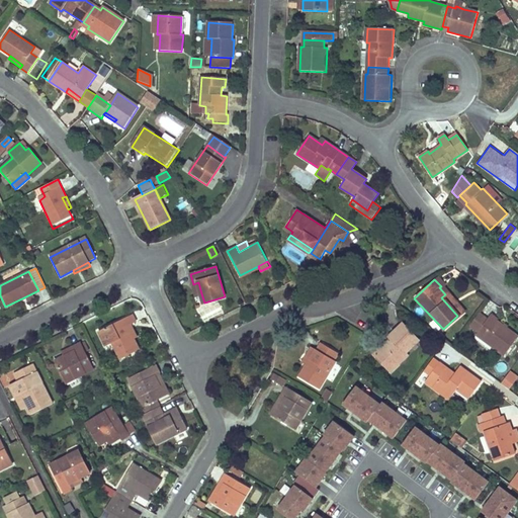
[(198,282),(193,284),(196,295),(201,293),(198,282)]
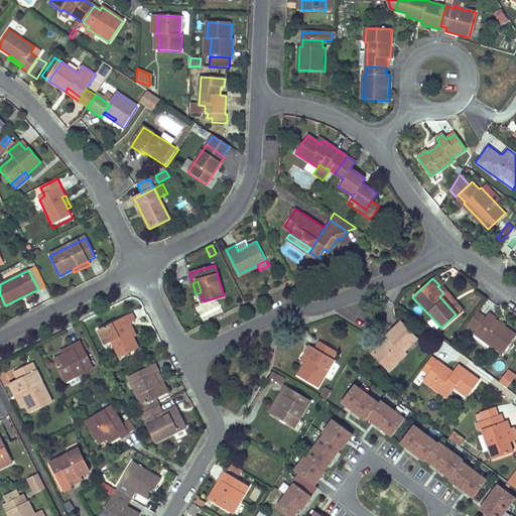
[(439,296),(456,314),(460,310),(443,293),(439,296)]
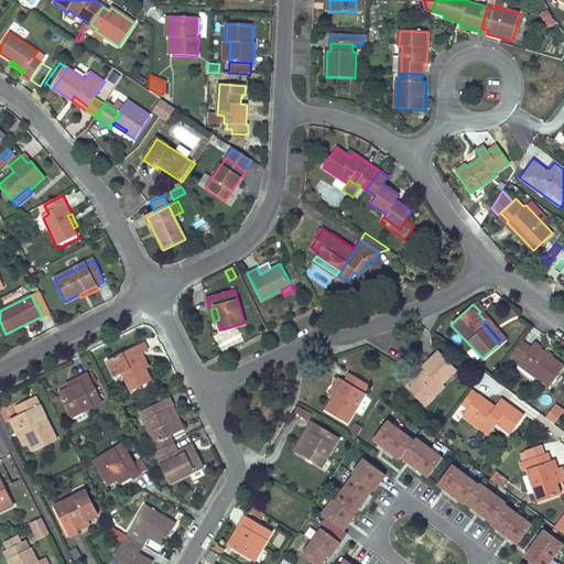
[(530,346),(521,339),(511,354),(520,359),(530,346)]
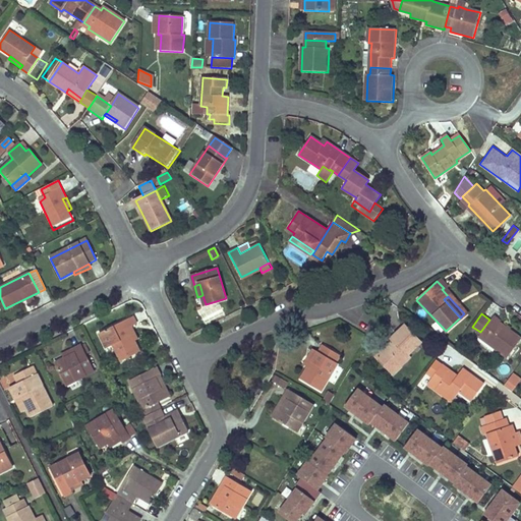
[(132,315),(100,333),(107,347),(113,344),(121,360),(140,352),(134,340),(128,327),(131,326),(136,324),(132,315)]
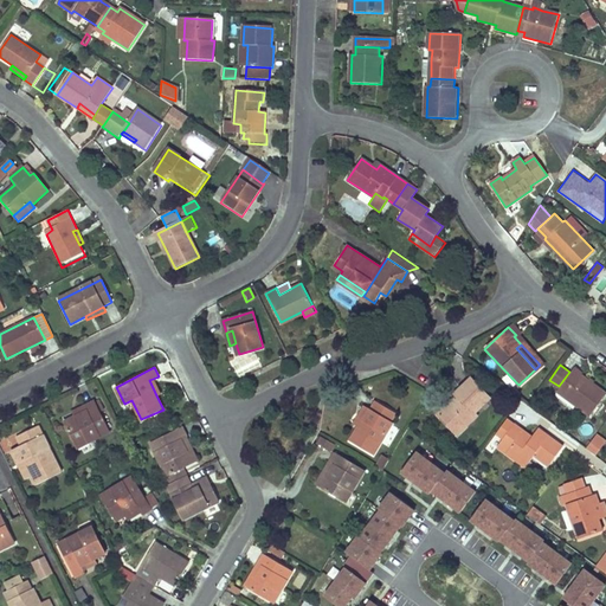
[(569,372),(559,386),(556,389),(591,413),(605,392),(572,368),(569,372)]
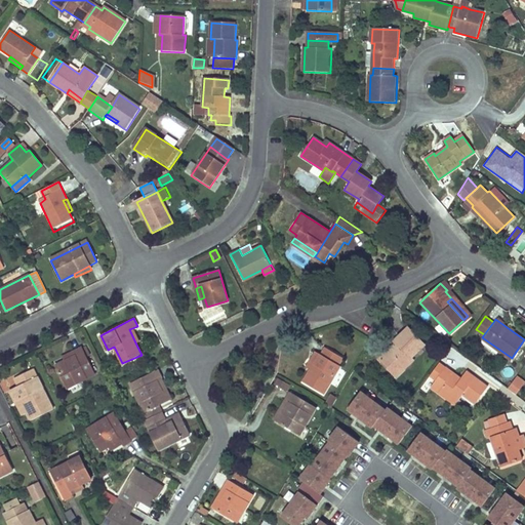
[(392,347),(378,359),(393,372),(400,365),(404,369),(413,360),(410,358),(423,345),(407,327),(394,340),(396,342),(399,346),(394,350),(392,347)]
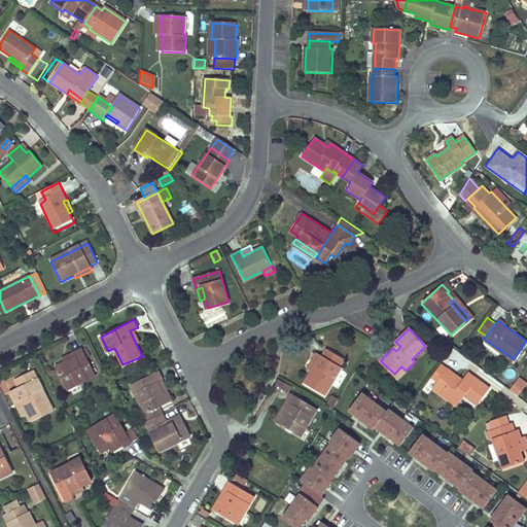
[(133,329),(130,330),(136,344),(139,343),(133,329)]
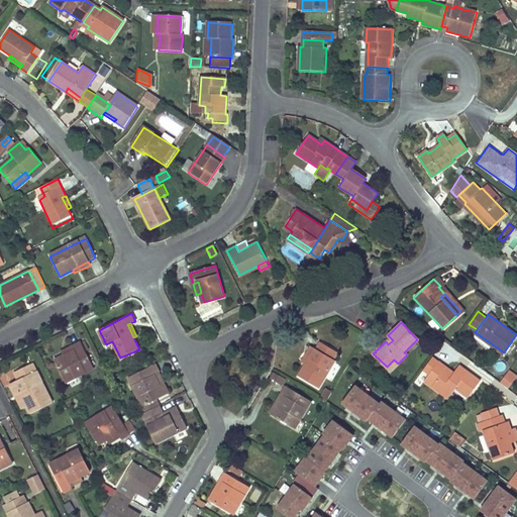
[(337,352),(320,341),(316,348),(315,347),(306,363),(298,376),(318,388),(334,359),(333,358),(337,352)]
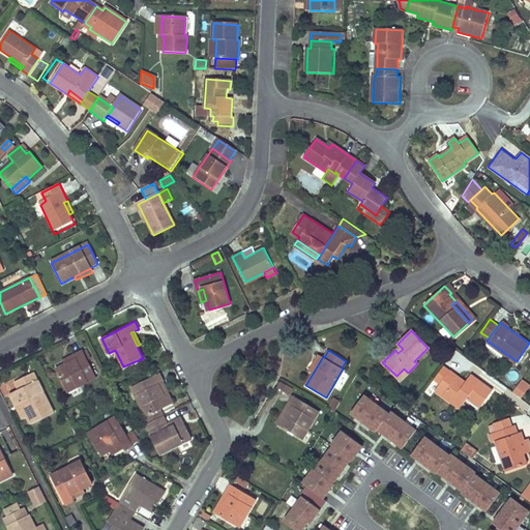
[(83,351),(75,355),(77,358),(65,364),(56,369),(66,391),(96,377),(83,351)]
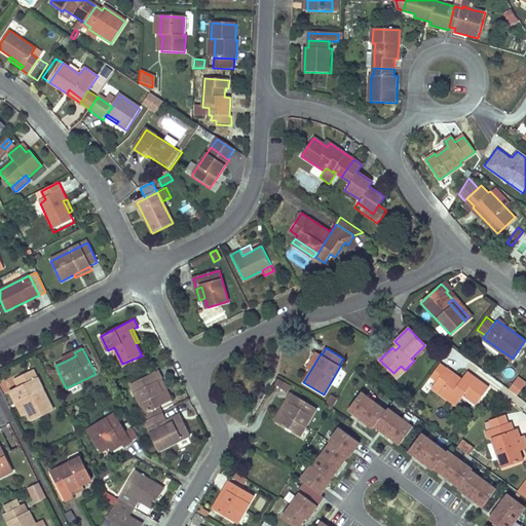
[(321,353),(317,351),(308,367),(311,369),(321,353)]
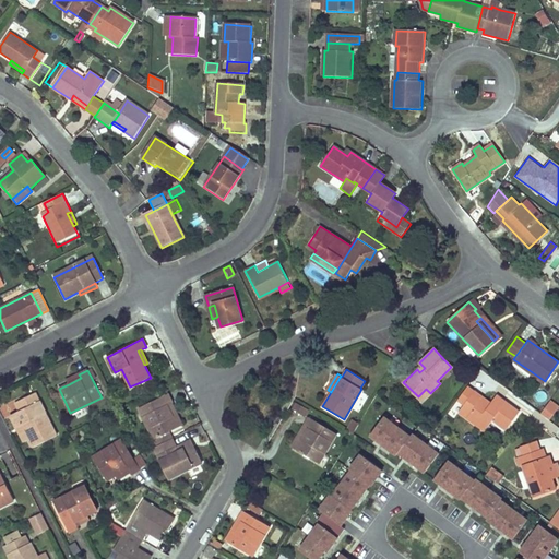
[(81,378),(79,375),(67,380),(69,384),(81,378)]
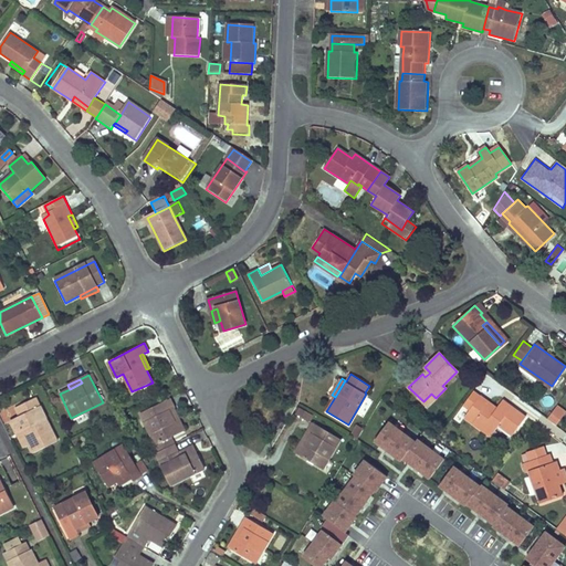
[(431,394),(423,401),(427,406),(436,398),(431,394)]
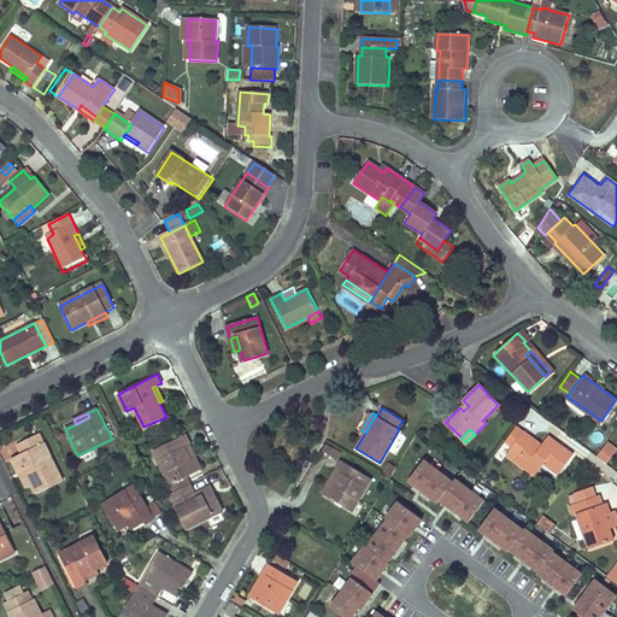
[(545,446),(541,444),(522,430),(511,446),(519,452),(513,460),(534,475),(544,463),(558,474),(573,453),(551,438),(545,446)]
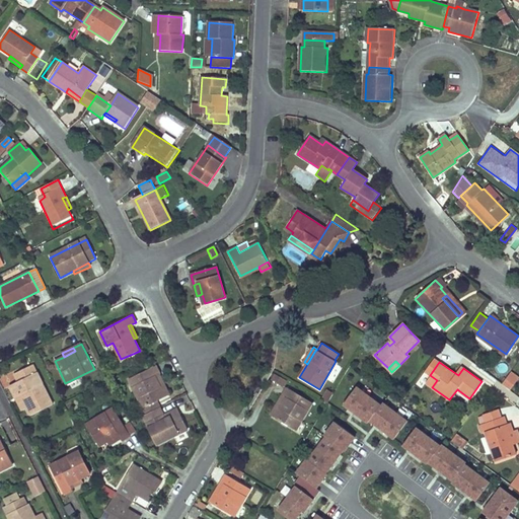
[(18,382),(10,385),(15,397),(22,394),(27,406),(31,415),(53,403),(42,382),(38,384),(32,374),(36,373),(32,365),(14,374),(18,382)]
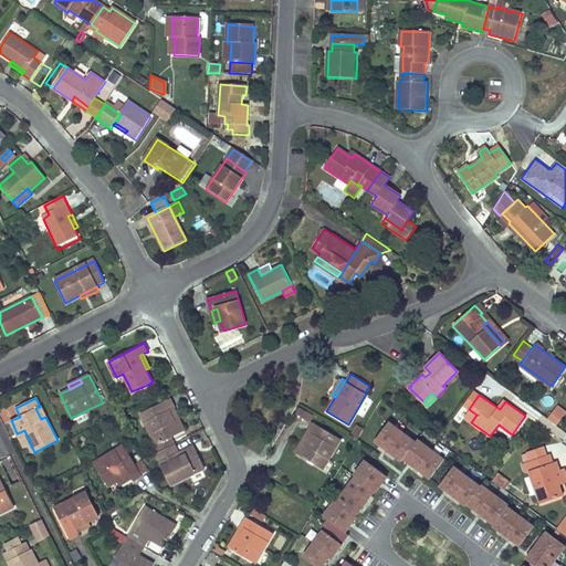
[(169,399),(140,412),(156,444),(179,432),(168,410),(174,408),(169,399)]
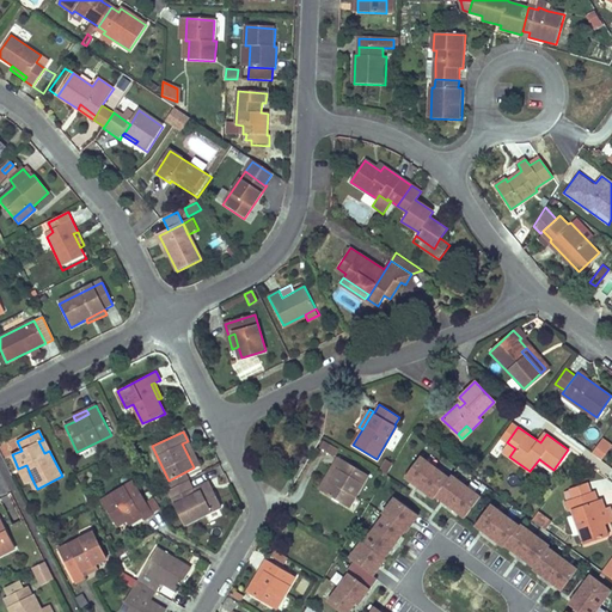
[(544,432),(537,440),(540,442),(546,434),(544,432)]
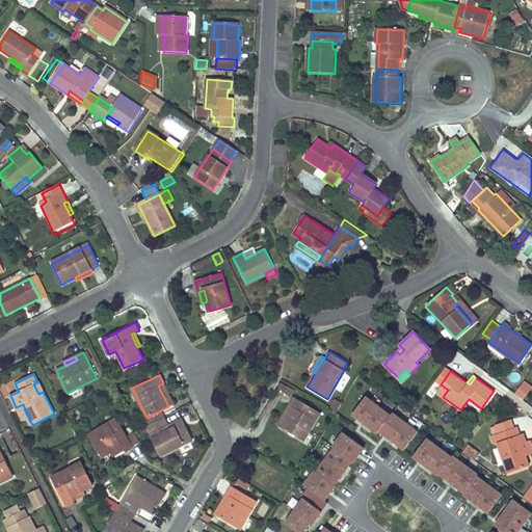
[(515,394),(525,399),(531,387),(531,383),(524,379),(515,394)]
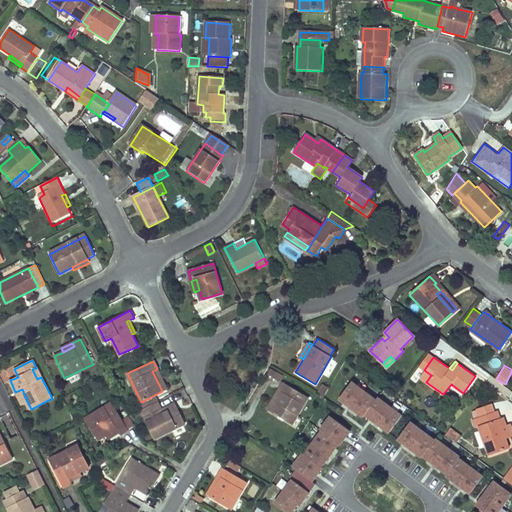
[(276,370),(271,367),(267,373),(273,376),(276,370)]
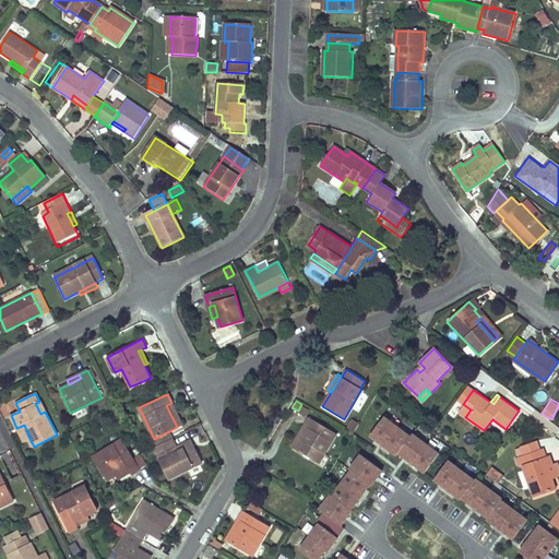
[(39,402),(35,403),(40,414),(45,412),(39,402)]
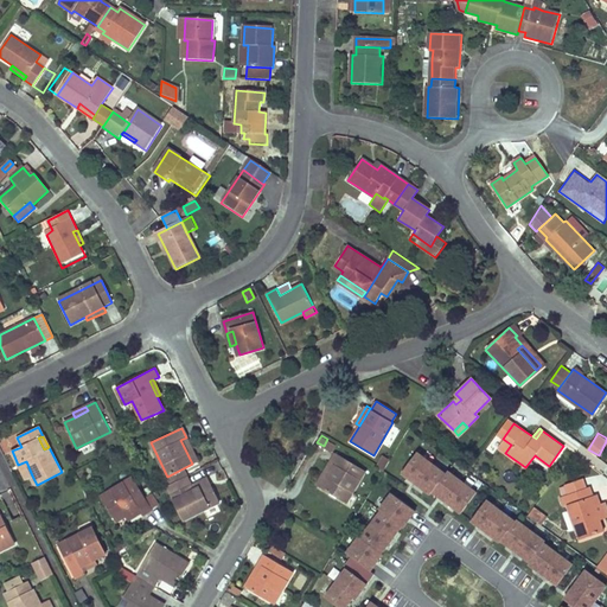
[(198,461),(186,438),(180,440),(192,464),(198,461)]
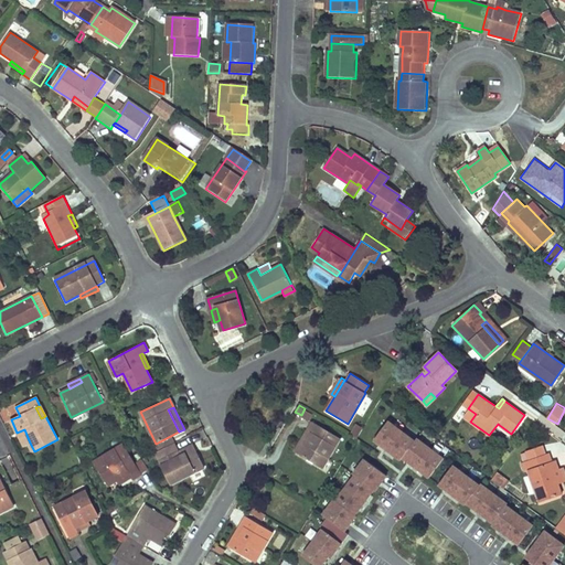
[(305,408),(301,415),(308,419),(311,413),(305,408)]
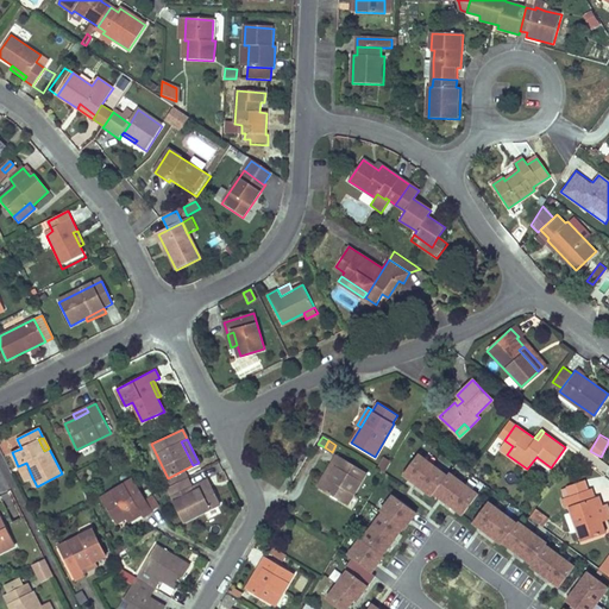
[(452,472),(426,453),(410,473),(437,493),(452,472)]
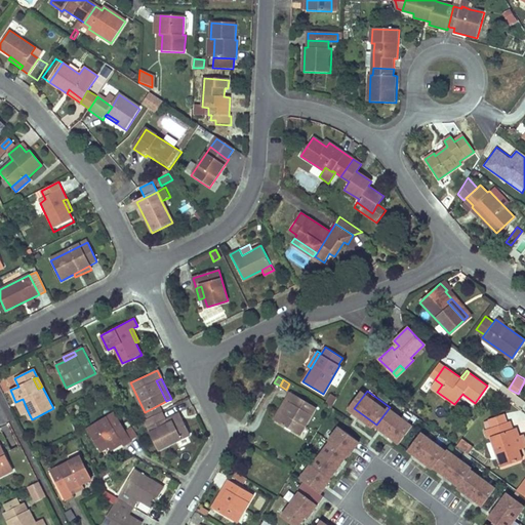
[(315,407),(290,392),(285,399),(289,402),(277,421),(298,434),(315,407)]
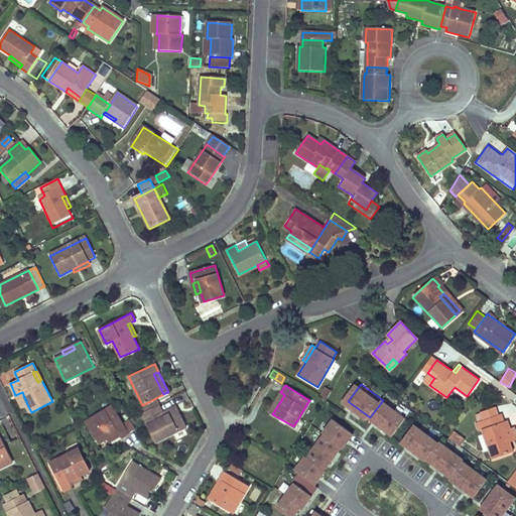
[(22,392),(15,395),(21,406),(27,404),(22,392)]
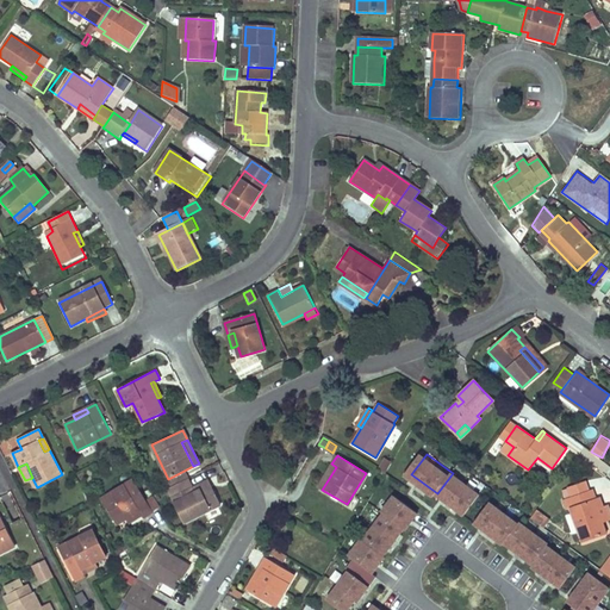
[(336,467),(331,464),(318,487),(322,490),(336,467)]
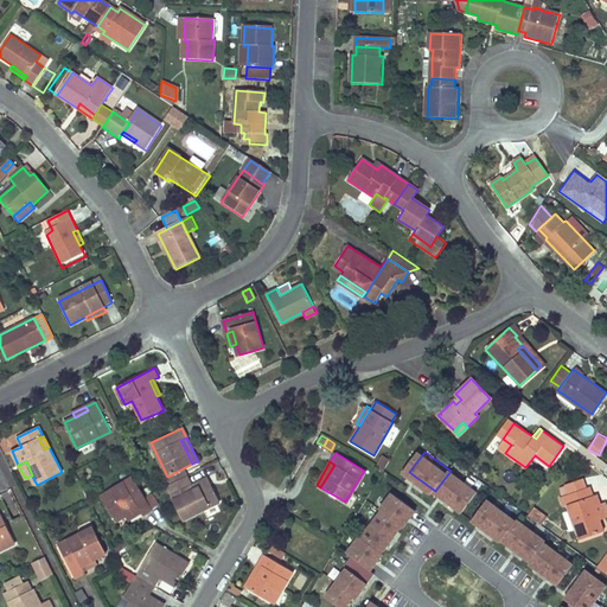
[(483,490),(457,471),(440,492),(467,511),(483,490)]
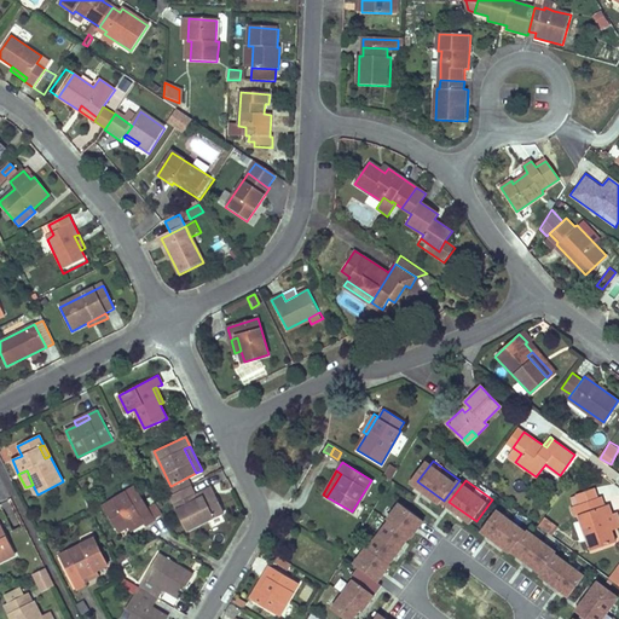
[(190,486),(171,496),(187,528),(224,512),(214,492),(197,501),(195,495),(190,486)]
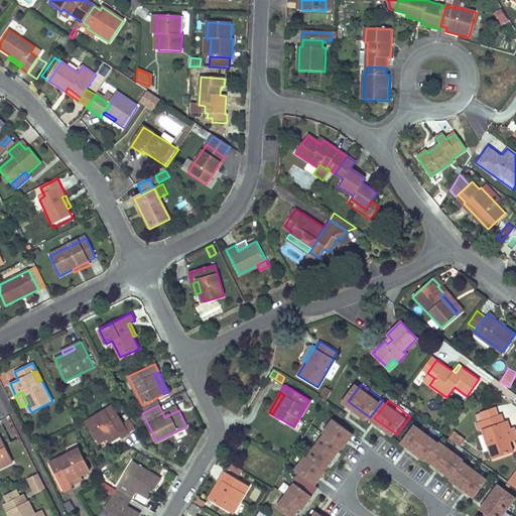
[(113,406),(86,422),(98,442),(106,438),(118,430),(120,434),(121,436),(129,431),(113,406)]
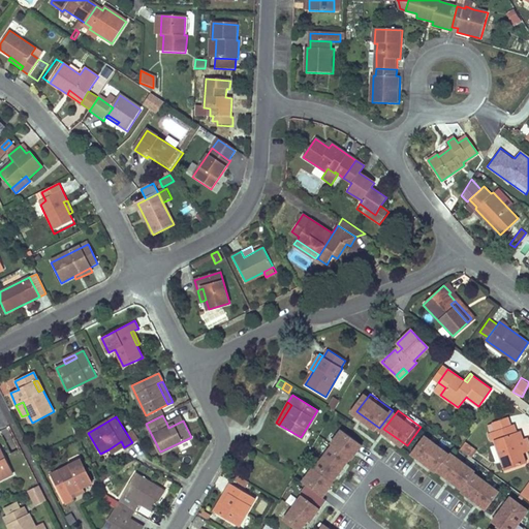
[(181,416),(166,423),(168,428),(183,421),(181,416)]
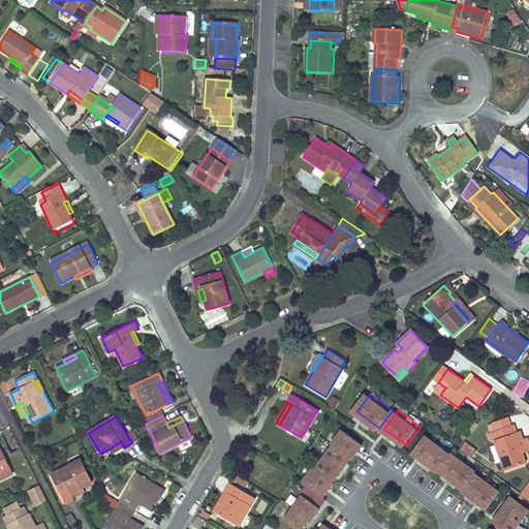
[(516,432),(514,425),(489,433),(492,442),(495,441),(505,471),(526,463),(519,441),(523,439),(520,431),(516,432)]
